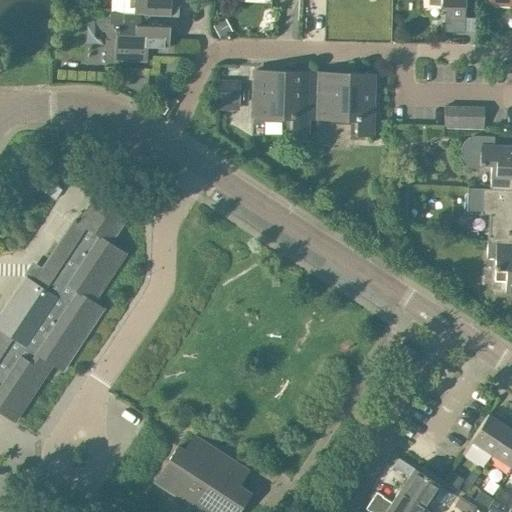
[(170,4),(170,0),(121,0),(121,13),(135,13),(135,14),(178,16),(178,4),(170,4)]
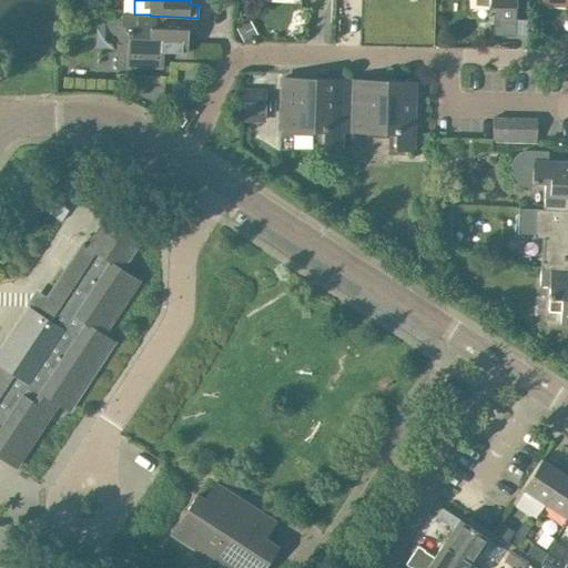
[(516,23),(516,0),(488,0),(488,12),(493,12),(492,36),(516,37),(516,23)]
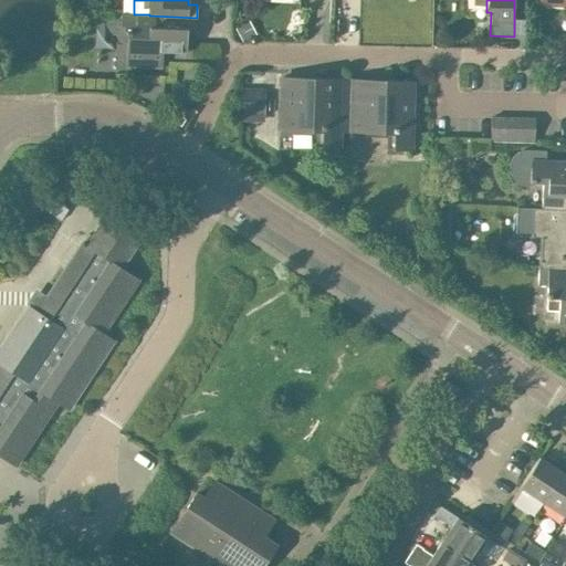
[(197,33),(197,18),(149,16),(149,14),(134,14),(122,13),(121,27),(128,27),(128,31),(126,31),(126,34),(127,34),(126,67),(161,69),(163,53),(186,53),(187,33),(197,33)]
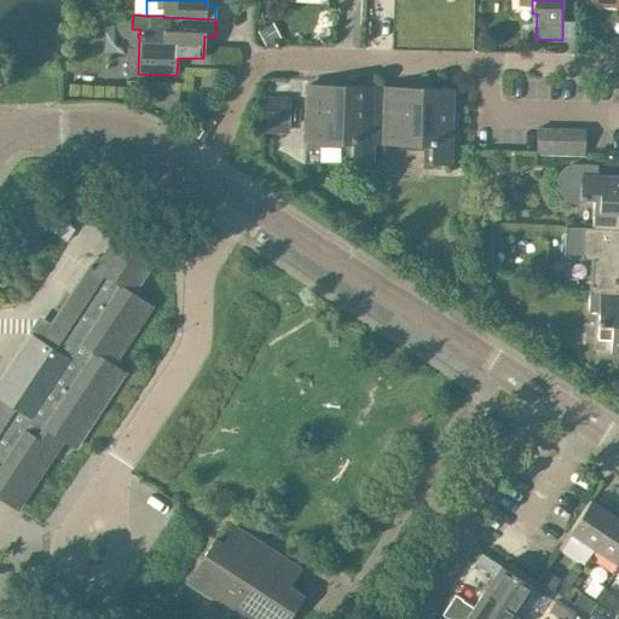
[(370,120),(370,87),(343,87),(342,93),(308,92),(308,86),(307,86),(306,140),(343,142),(343,160),(370,160),(370,142),(381,143),(382,121),(370,120)]
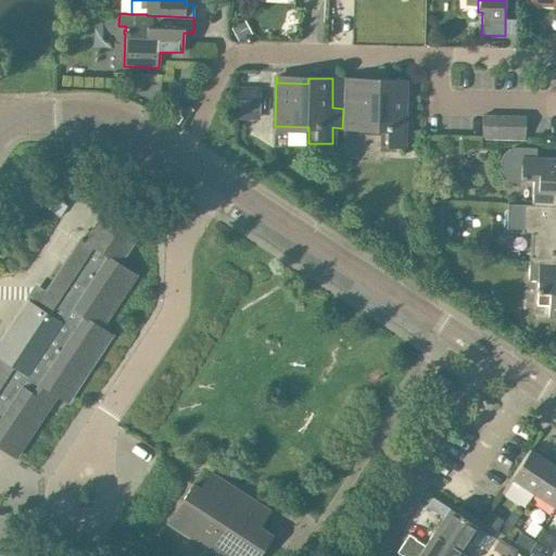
[(403,146),(404,80),(378,80),(378,86),(345,85),(345,79),(332,78),(332,108),(343,109),(342,128),(380,129),(380,146),(403,146)]
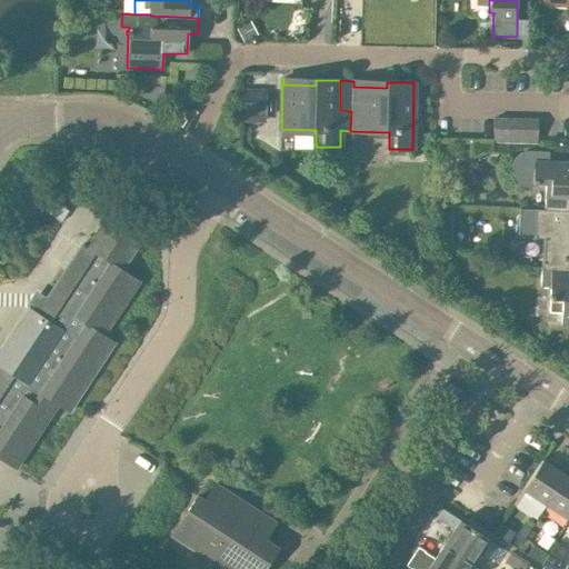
[(266,121),(265,89),(245,89),(245,122),(266,121)]
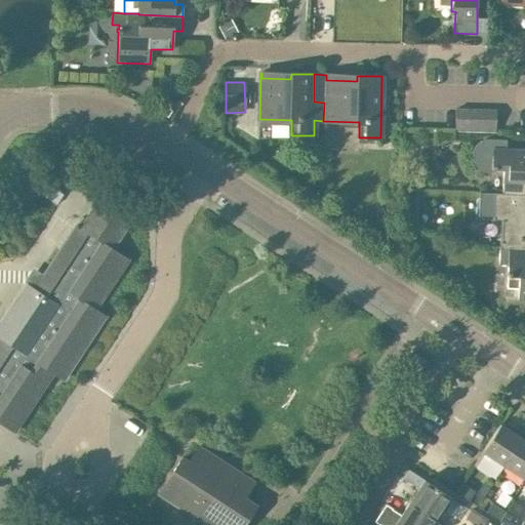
[(160,105),(157,113),(167,118),(171,114),(160,105)]
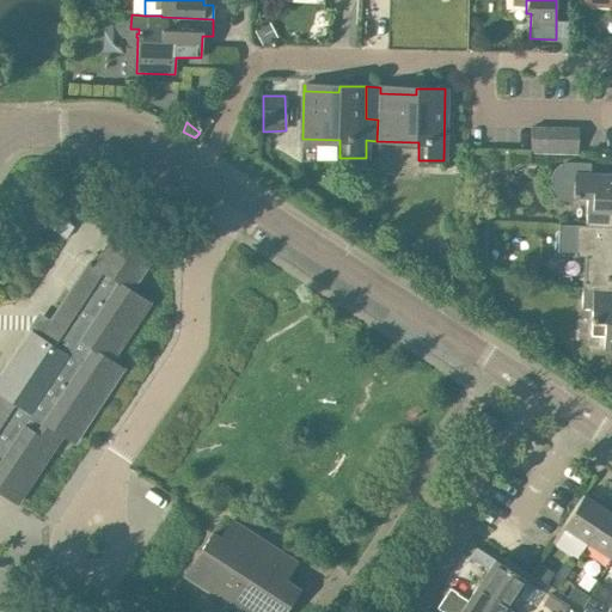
[(545,153),(545,128),(531,128),(531,151),(531,153),(545,153)]
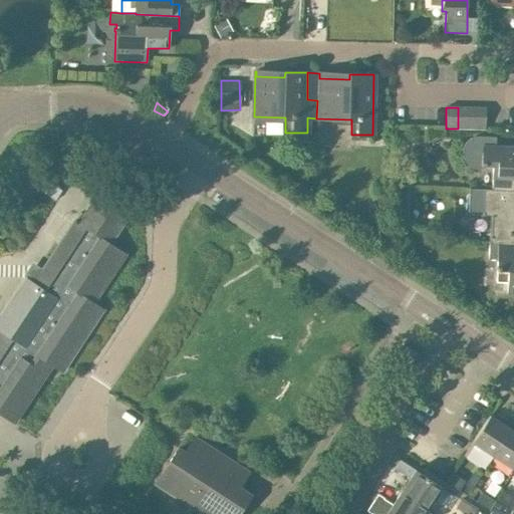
[(472,130),(472,107),(458,107),(458,129),(472,130)]
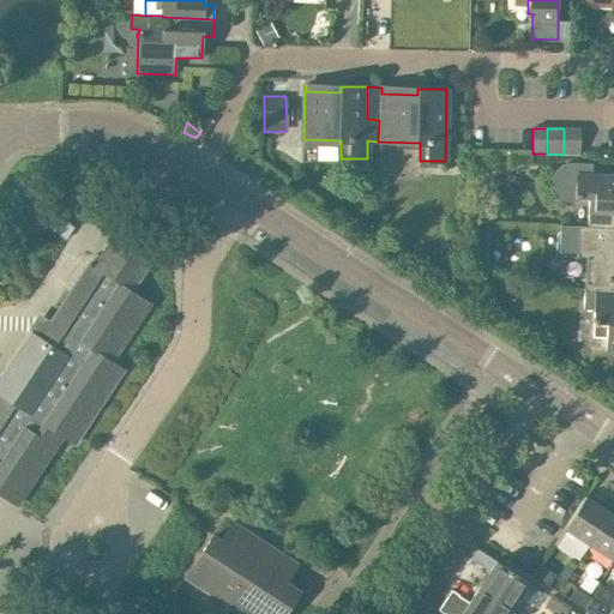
[(581,130),(564,128),(564,155),(579,155),(579,152),(581,130)]
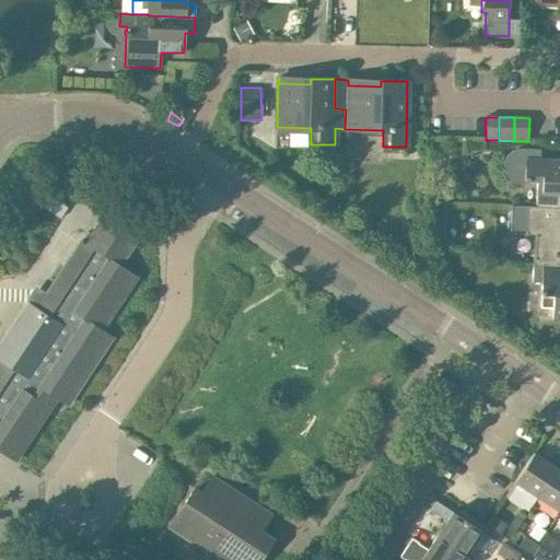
[(559,160),(539,160),(540,149),(522,149),(520,149),(516,149),(514,150),(512,151),(510,152),(509,154),(506,155),(505,158),(504,160),(503,162),(503,164),(503,167),(503,170),(504,172),(504,174),(506,176),(508,178),(509,181),(511,182),(513,183),(515,184),(517,184),(521,185),(526,185),(526,181),(536,182),(535,207),(535,208),(559,208),(559,160)]
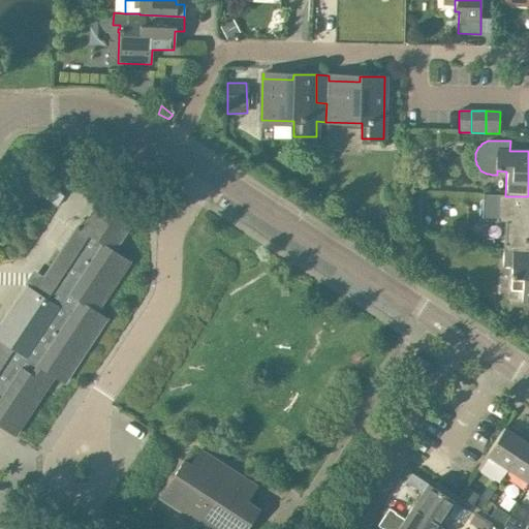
[(63,196),(47,185),(39,195),(57,207),(64,196),(63,196)]
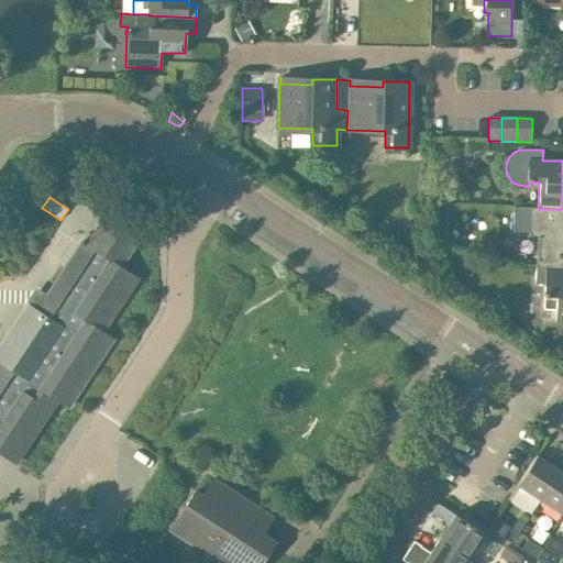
[(562,209),(538,209),(538,208),(514,207),(512,231),(529,232),(529,236),(530,236),(530,233),(537,233),(536,266),(562,266),(562,209)]
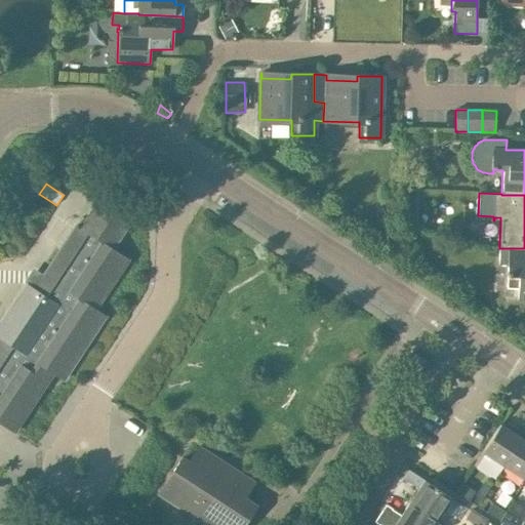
[(80,228),(77,226),(35,288),(28,284),(0,325),(0,338),(1,339),(0,339),(0,423),(13,433),(52,374),(62,380),(105,316),(94,309),(127,259),(112,248),(128,224),(96,203),(80,228)]
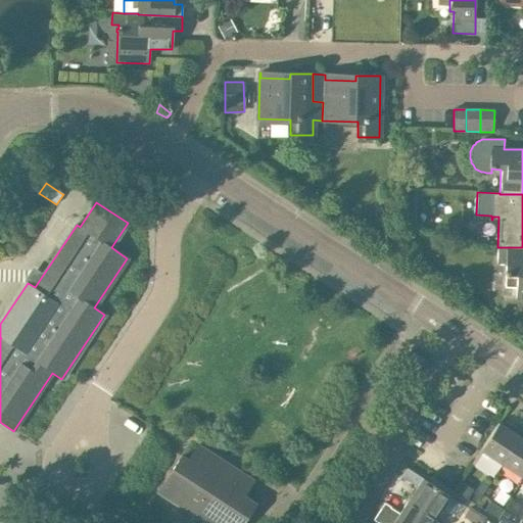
[(522,299),(522,247),(497,247),(496,264),(505,264),(505,287),(517,287),(516,300),(522,299)]
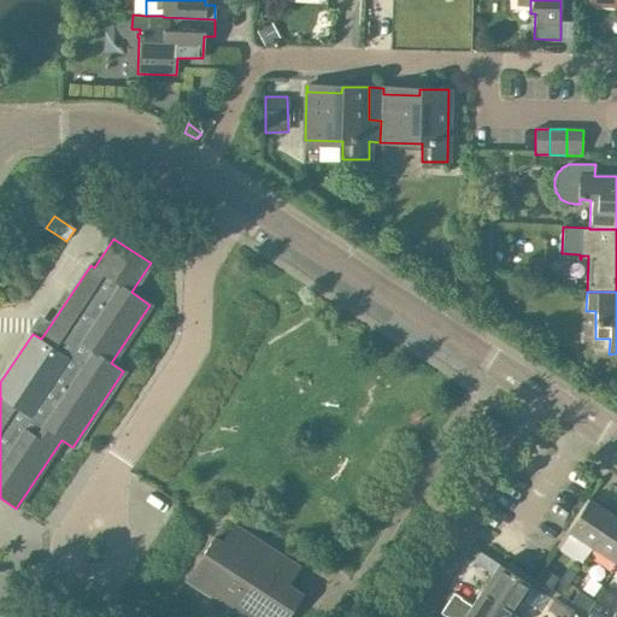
[(482,417),(479,423),(503,439),(509,429),(485,413),(482,417)]
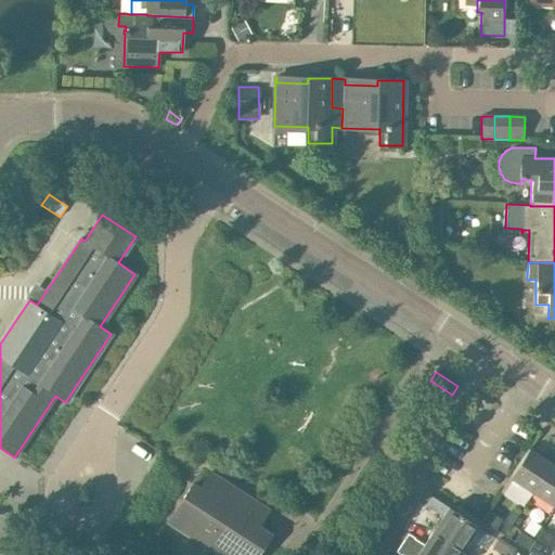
[(533,492),(552,463),(529,448),(510,477),(533,492)]
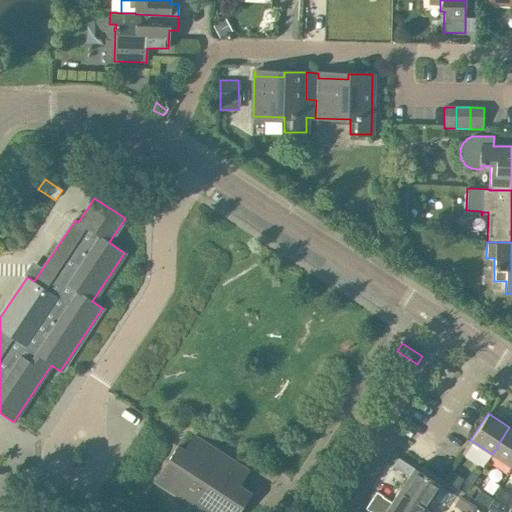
[(511,467),(511,429),(509,427),(492,454),(511,467)]
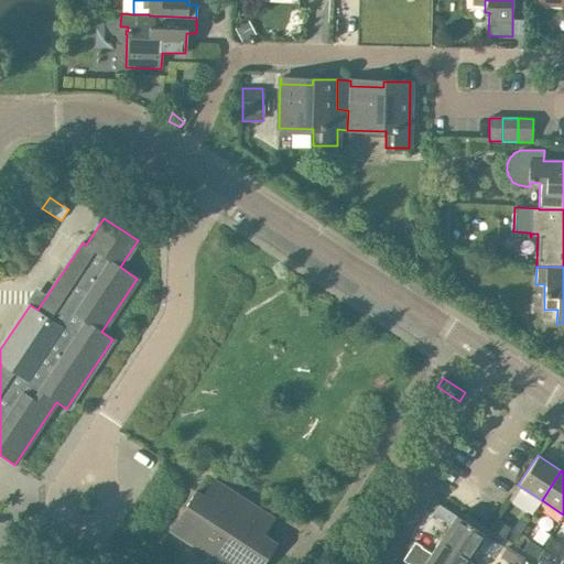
[(272,518),(270,517),(214,480),(203,497),(195,491),(170,530),(197,549),(202,542),(225,557),(220,563),(260,563),(274,542),(261,534),(272,518)]
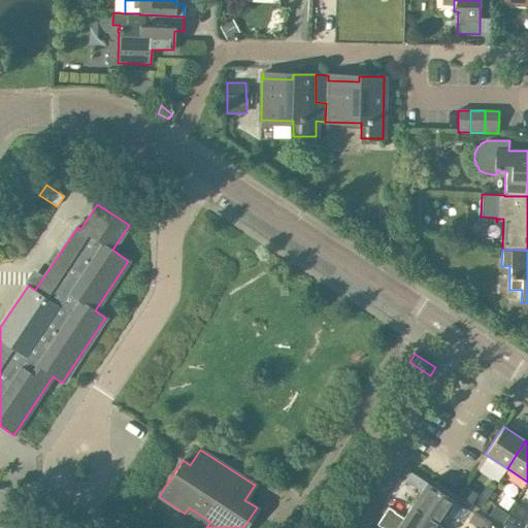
[(454,500),(410,472),(404,482),(420,492),(411,504),(439,523),(454,500)]
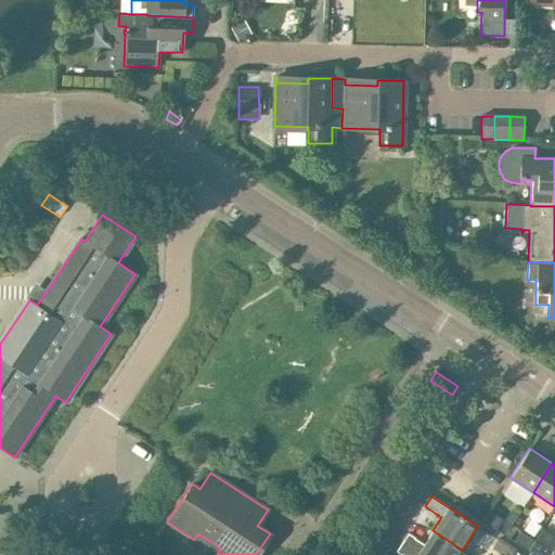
[(502,519),(488,511),(481,520),(495,529),(502,519)]
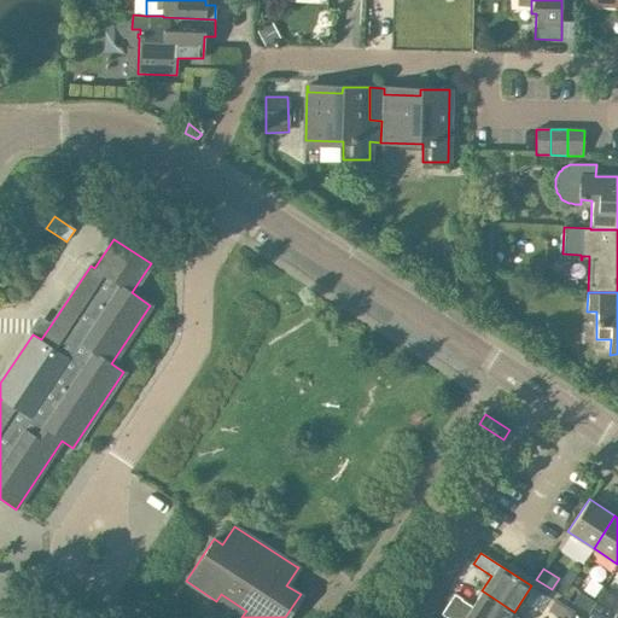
[(509,617),(514,612),(482,590),(472,605),(454,594),(448,604),(468,617),(509,617)]
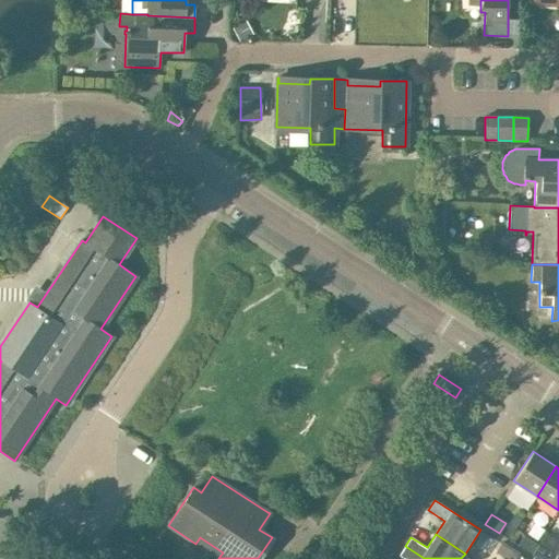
[(532,554),(538,544),(524,535),(518,545),(532,554)]
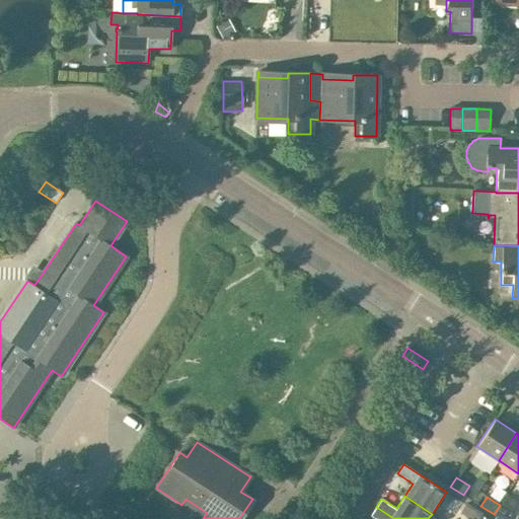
[(508,518),(512,513),(500,505),(494,514),(500,518),(508,518)]
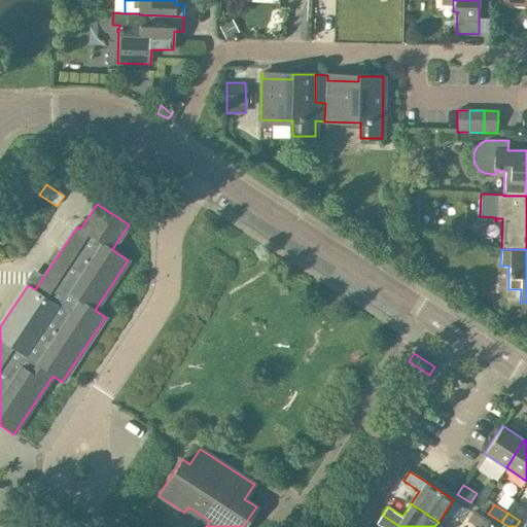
[(399,526),(382,515),(376,524),(381,526),(399,526)]
